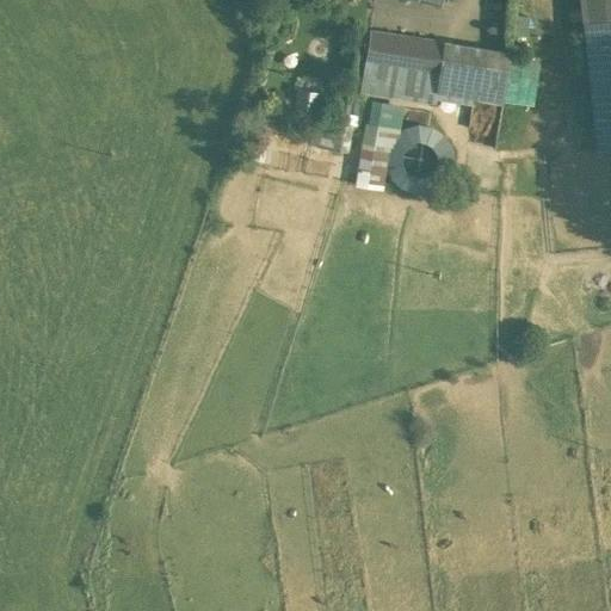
[(610,0),(581,0),(597,148),(610,146),(610,0)]
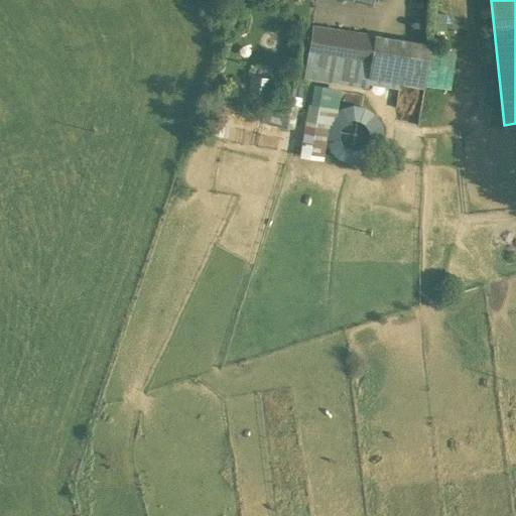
[(444,9),(435,7),(432,30),(440,32),(444,9)]
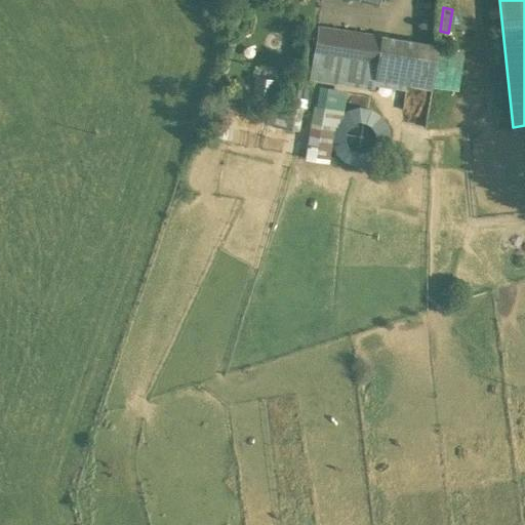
[(337,55),(342,29),(317,25),(313,52),(337,55)]
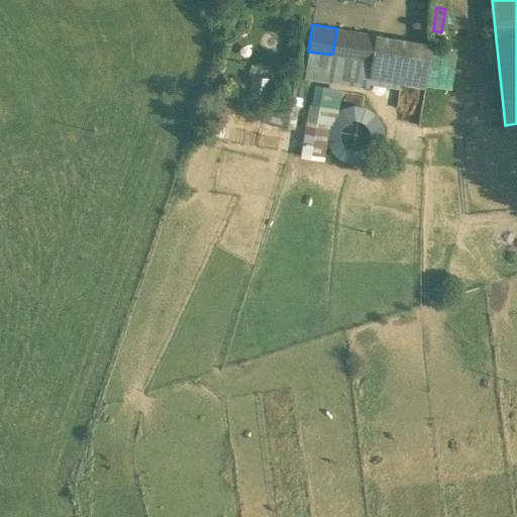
[(372,62),(376,35),(337,28),(332,55),(372,62)]
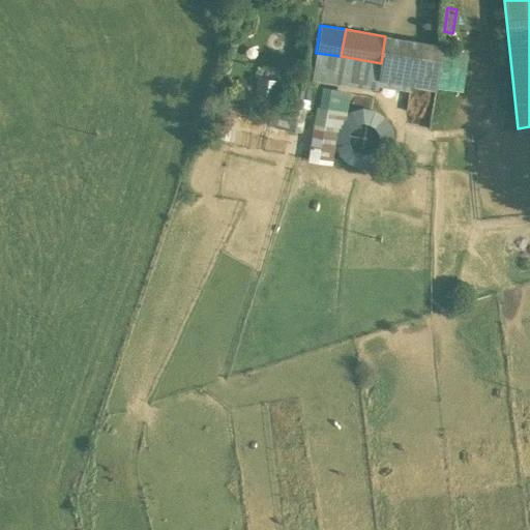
[(381,63),(379,79),(435,87),(435,85),(441,51),(442,45),(385,36),(381,63)]
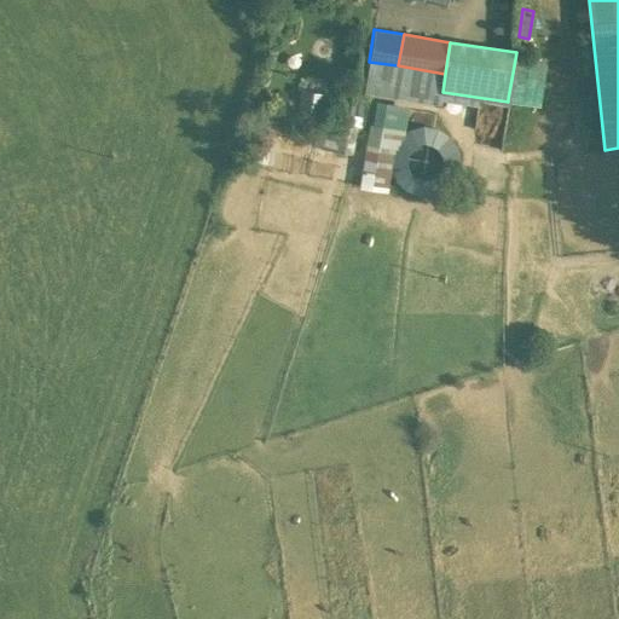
[(543,64),(515,59),(508,99),(534,105),(543,64)]
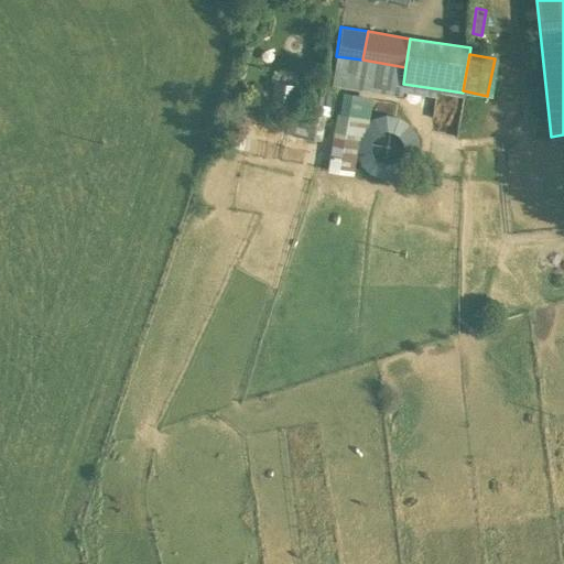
[(362,60),(336,56),(333,79),(402,90),(403,84),(405,67),(362,60)]
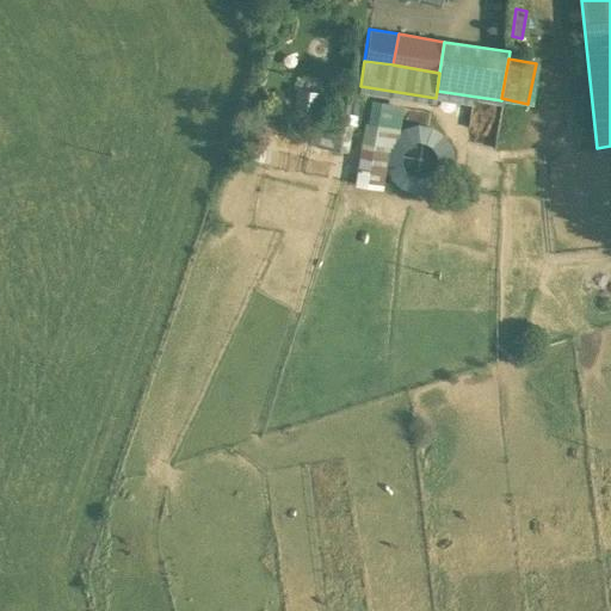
[(403,106),(371,102),(369,122),(401,127),(403,106)]
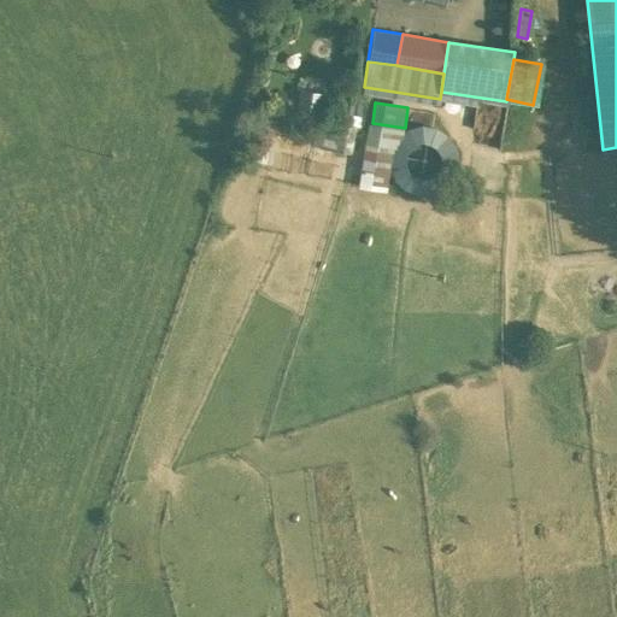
[(353,124),(327,121),(323,147),(350,151),(353,124)]
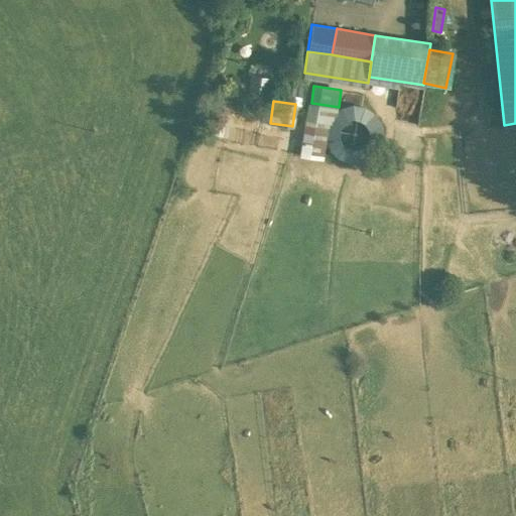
[(325,139),(328,148),(335,156),(344,161),(354,163),(364,162),(373,157),(380,150),(384,141),(385,132),(383,122),(378,114),(371,107),(362,103),(352,103),(342,105),(339,107),(334,111),(327,119),(324,129),(325,139)]
